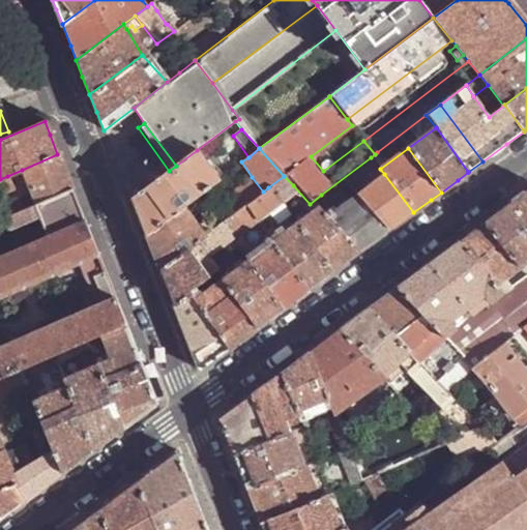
[(169,171),(130,199),(145,235),(182,207),(217,179),(197,150),(176,166),(169,171)]
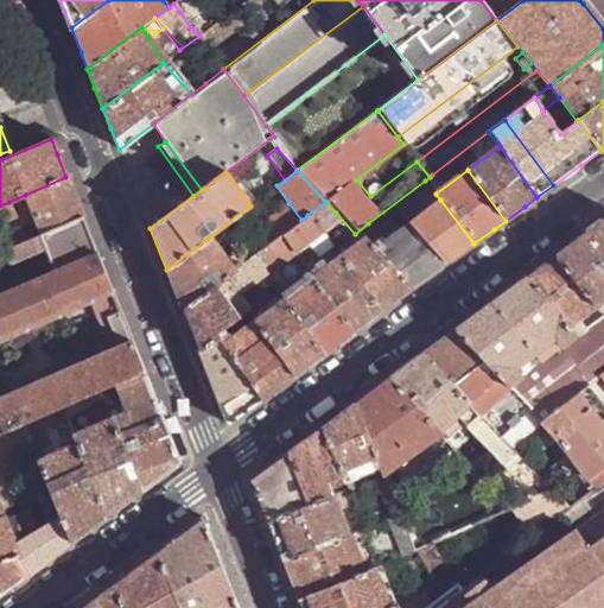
[(430,177),(425,181),(430,185),(437,179),(432,175),(430,177)]
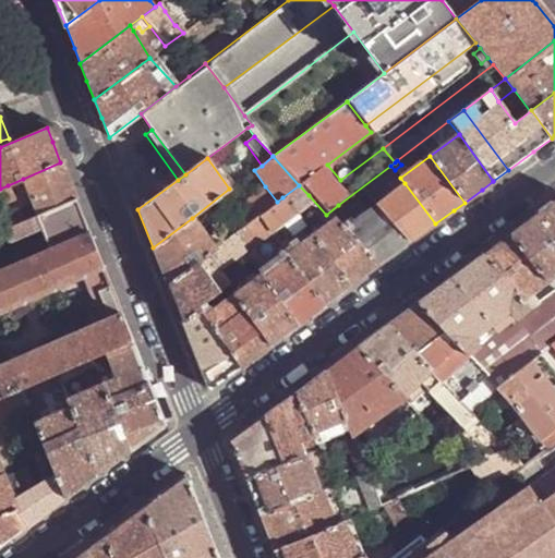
[(60,162),(23,179),(32,202),(37,216),(75,199),(67,177),(60,162)]
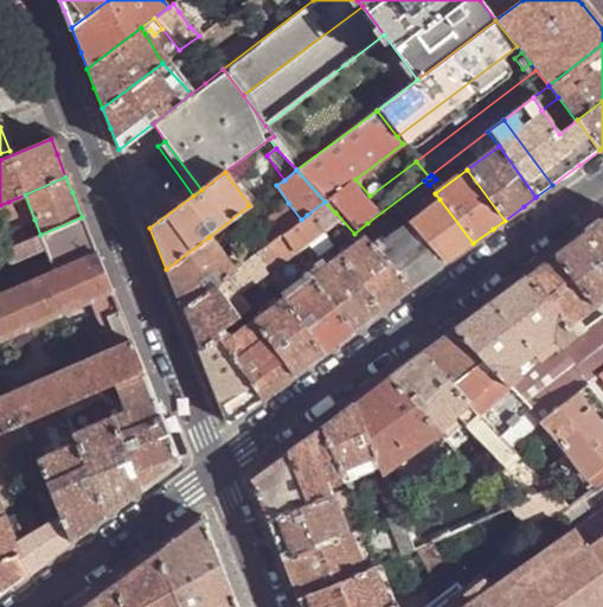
[(440,199),(435,193),(429,197),(434,203),(440,199)]
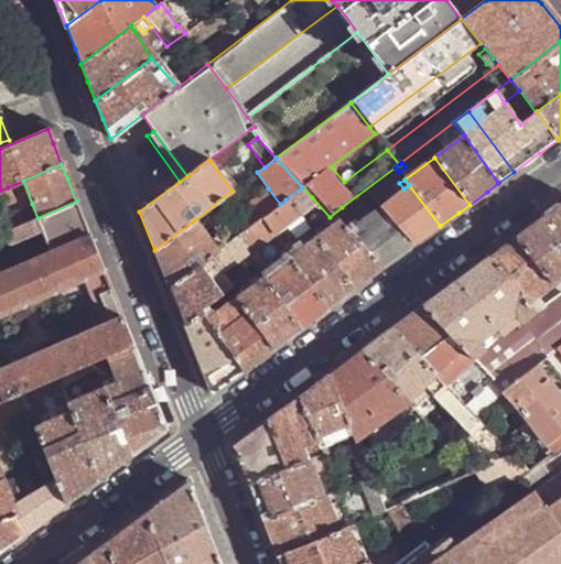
[(403,188),(378,209),(412,247),(430,234),(440,226),(409,185),(403,188)]
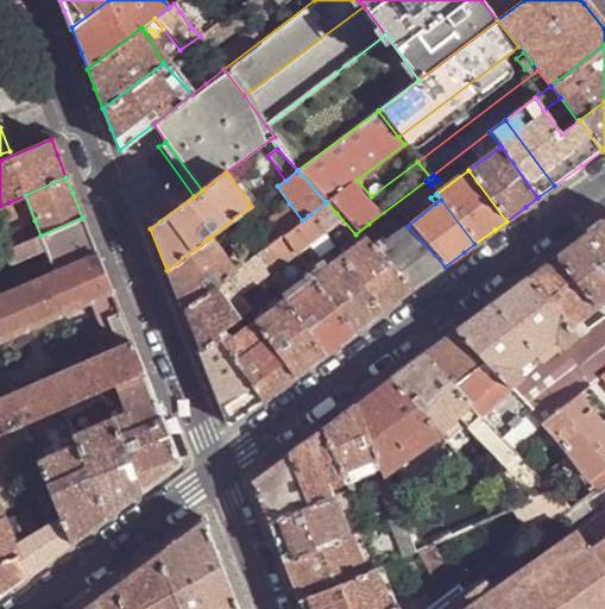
[(14,219),(8,202),(0,206),(0,221),(1,225),(14,219)]
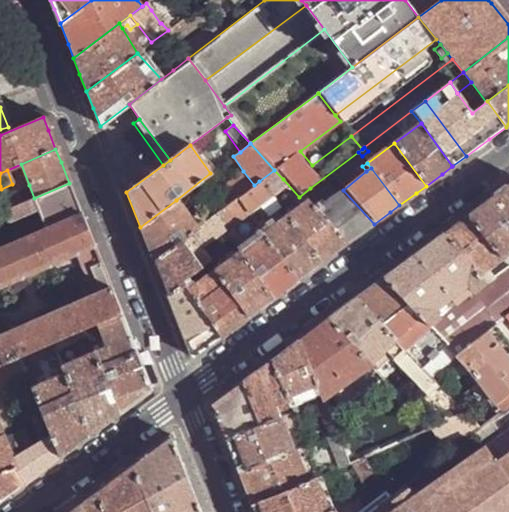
[(274,170),(259,181),(267,191),(283,179),(274,170)]
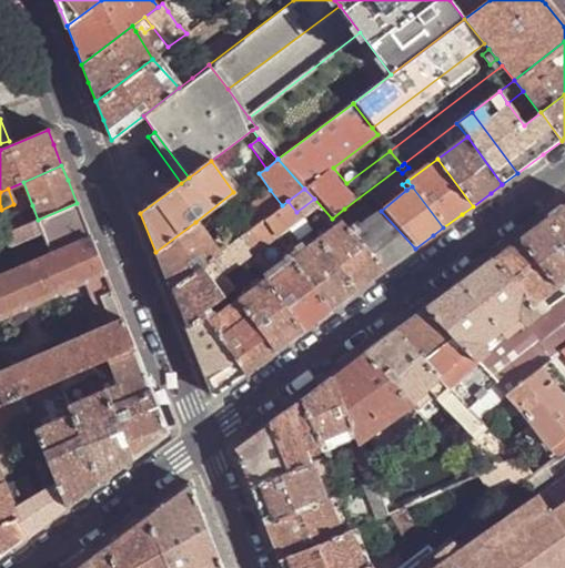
[(239,219),(246,232),(261,221),(282,205),(270,190),(236,215),(239,219)]
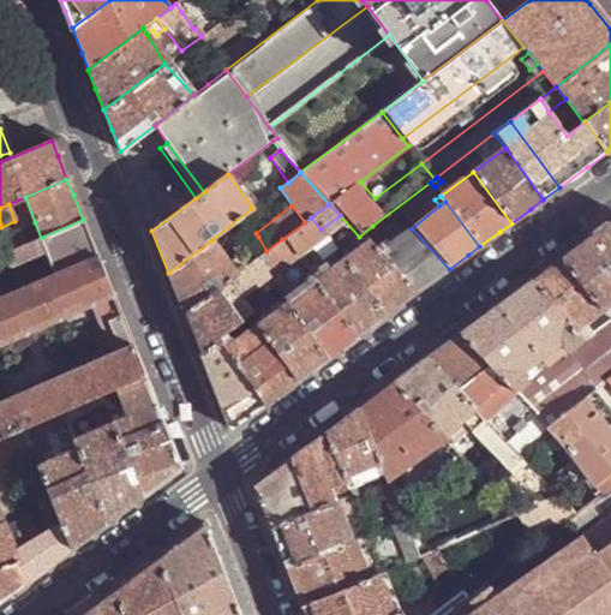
[(305,222),(282,239),(295,256),(324,234),(321,230),(311,218),(305,222)]
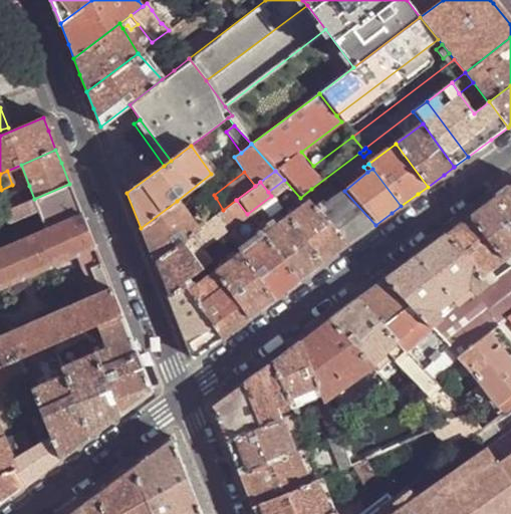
[(510,182),(503,188),(494,195),(510,216),(510,182)]
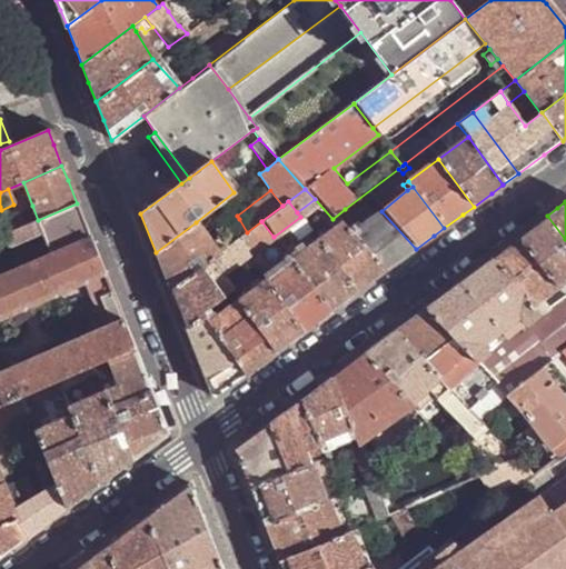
[(90,236),(77,203),(38,220),(23,227),(10,232),(2,236),(8,246),(9,248),(40,235),(49,255),(90,236)]
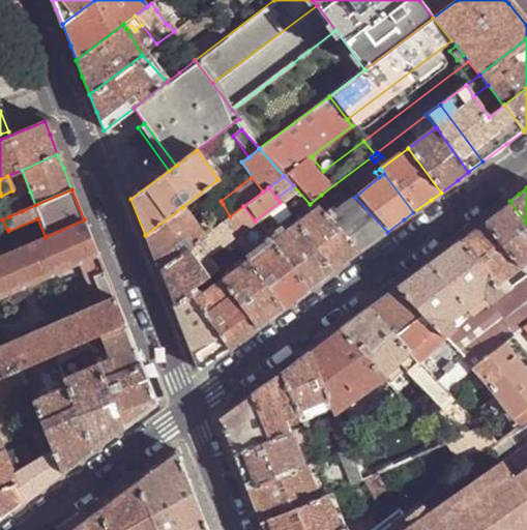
[(321,195),(310,204),(316,210),(325,218),(333,211),(321,195)]
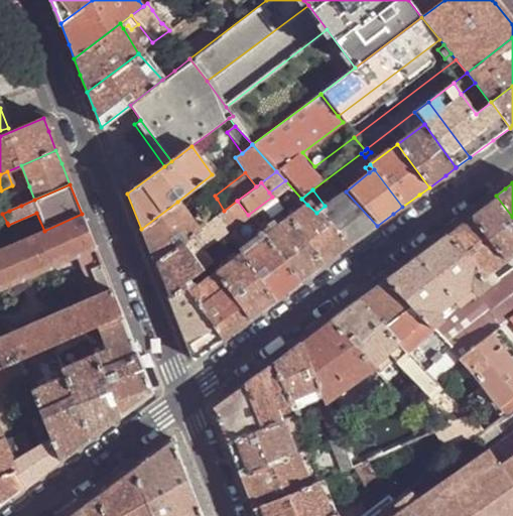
[(15,191),(3,198),(9,211),(21,206),(16,192),(15,191)]
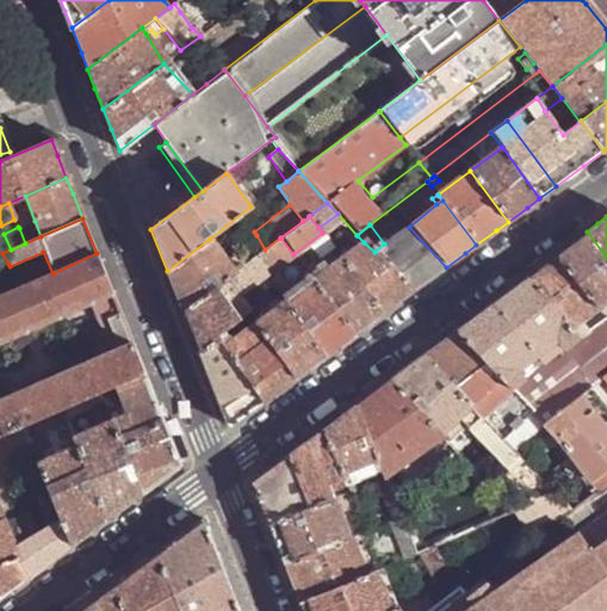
[(384,244),(375,252),(413,292),(433,277),(446,267),(409,227),(384,244)]
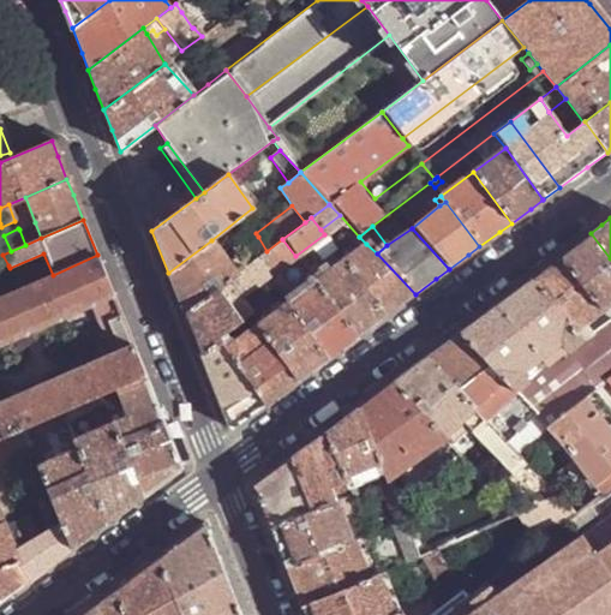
[(573,246),(562,255),(603,306),(610,299),(610,258),(591,233),(573,246)]
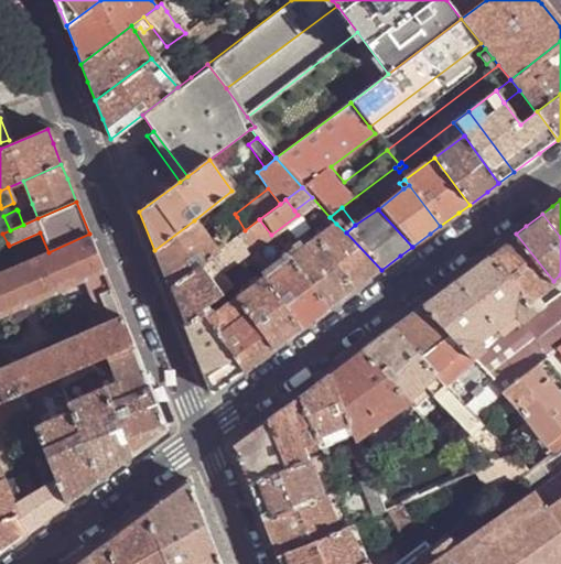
[(245,230),(237,217),(227,225),(225,226),(234,239),(235,239),(245,230)]
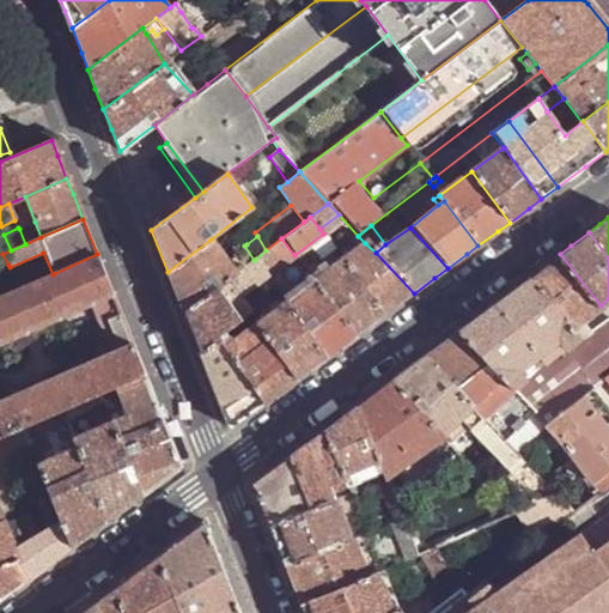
[(266,250),(255,260),(267,277),(274,271),(294,255),(281,238),(266,250)]
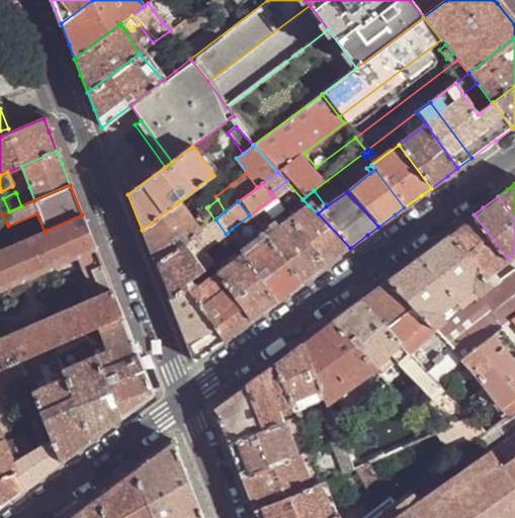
[(178,202),(142,230),(150,251),(156,264),(183,244),(198,232),(185,211),(184,210),(178,202)]
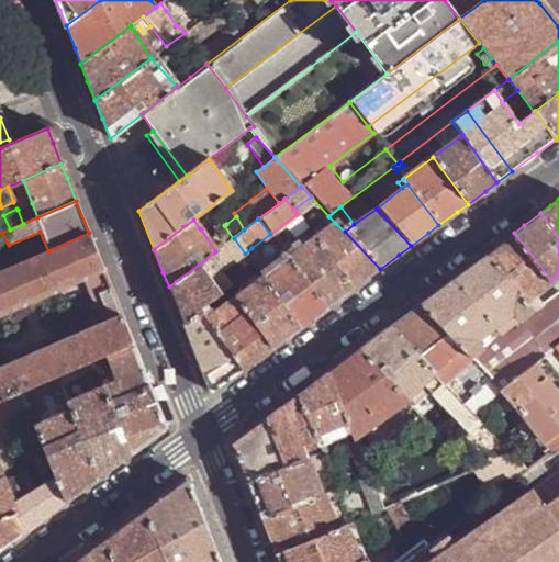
[(335,223),(314,238),(351,290),(369,277),(380,269),(345,232),(335,223)]
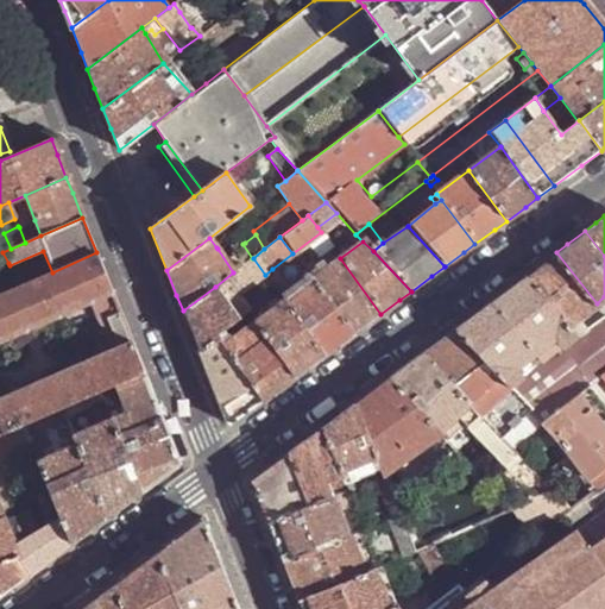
[(111,290),(96,252),(52,272),(0,295),(0,340),(77,306),(87,301),(111,290)]
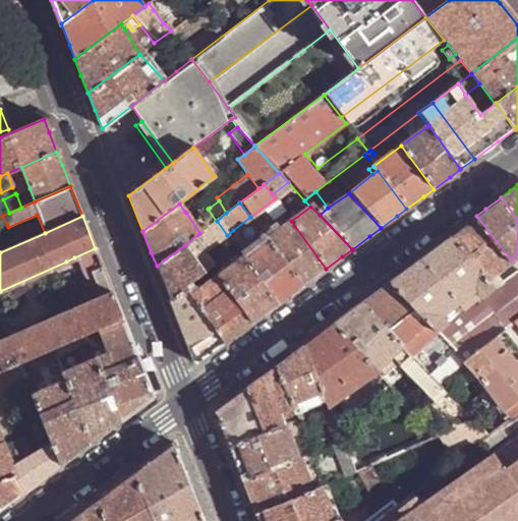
[(461,227),(451,234),(486,277),(511,259),(476,216),(461,227)]
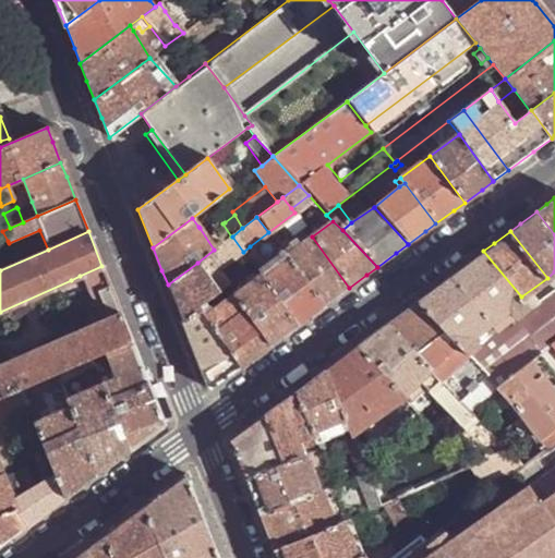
[(197,263),(218,292),(227,286),(227,284),(219,271),(232,261),(245,278),(250,275),(253,280),(260,276),(253,265),(243,252),(232,237),(231,237),(214,250),(197,263)]
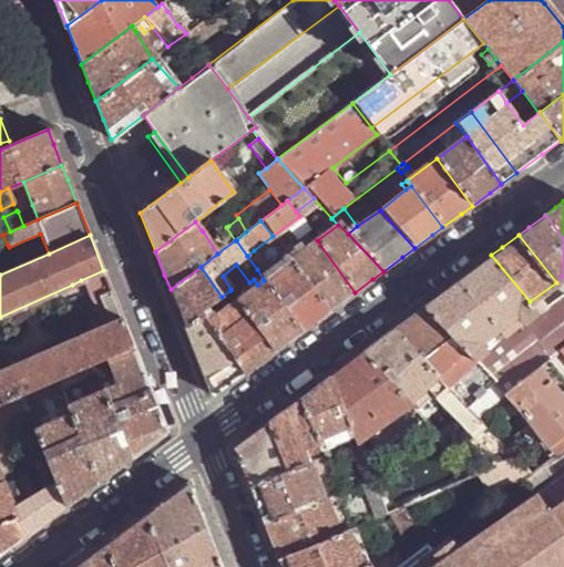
[(317,240),(289,261),(328,312),(344,300),(355,292),(317,240)]
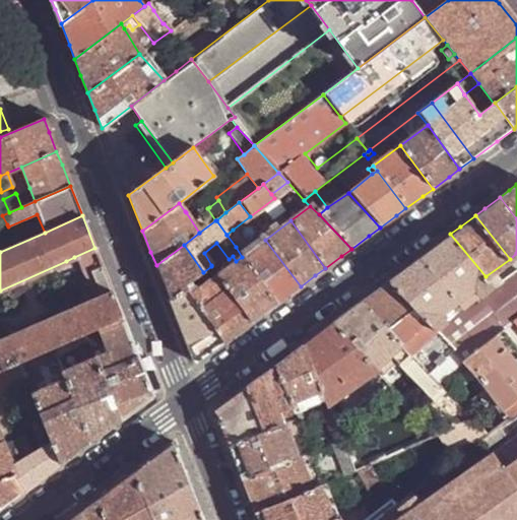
[(263,224),(258,229),(264,237),(267,231),(263,224)]
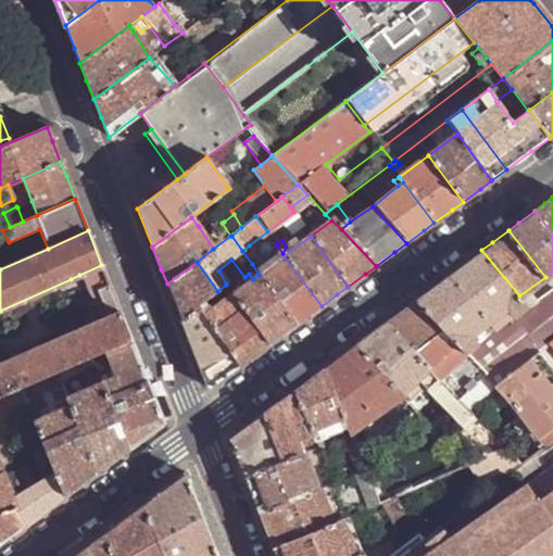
[(249,245),(242,251),(252,264),(259,260),(249,245)]
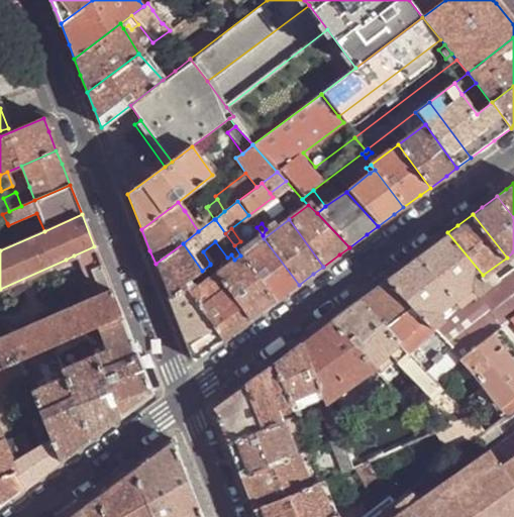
[(430,246),(417,255),(452,297),(470,285),(483,275),(447,232),(430,246)]
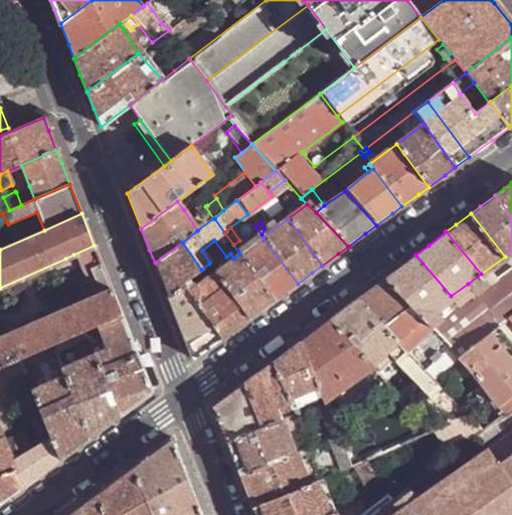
[(239,254),(273,302),(288,291),(298,284),(263,237),(239,254)]
